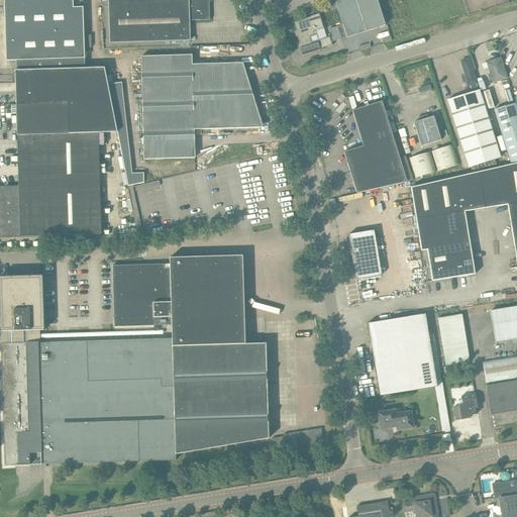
[(16,61),(16,71),(85,69),(83,7),(73,7),(72,0),(4,0),(6,61),(16,61)]
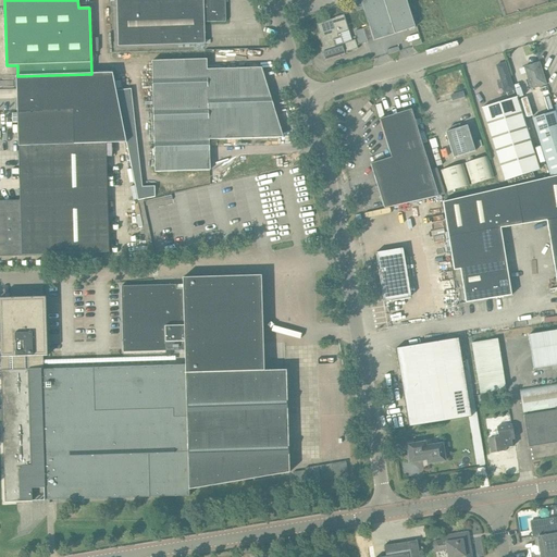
[(116,0),(119,47),(205,44),(205,23),(226,22),(225,0),(116,0)]
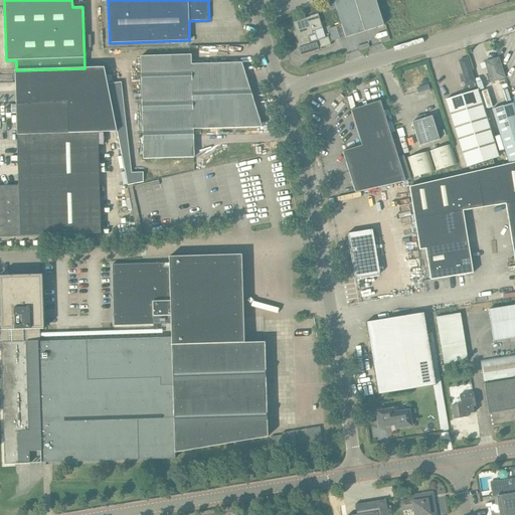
[(364,31),(354,0),(333,0),(336,8),(341,25),(336,26),(339,39),(345,37),(364,31)]
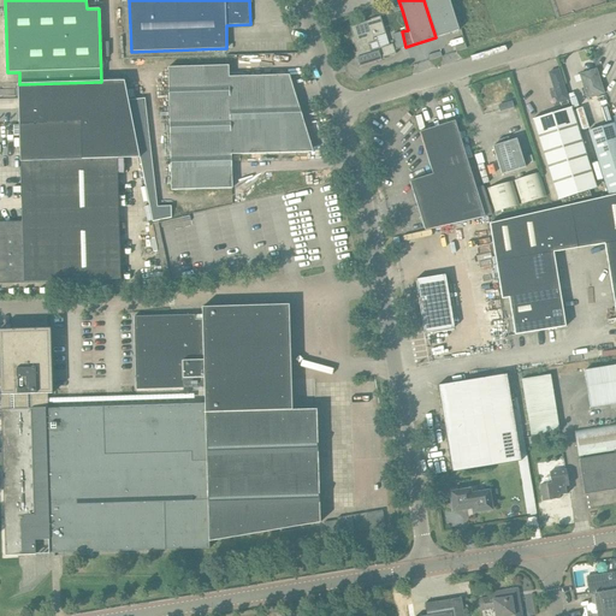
[(449,0),(424,0),(436,37),(458,30),(449,0)]
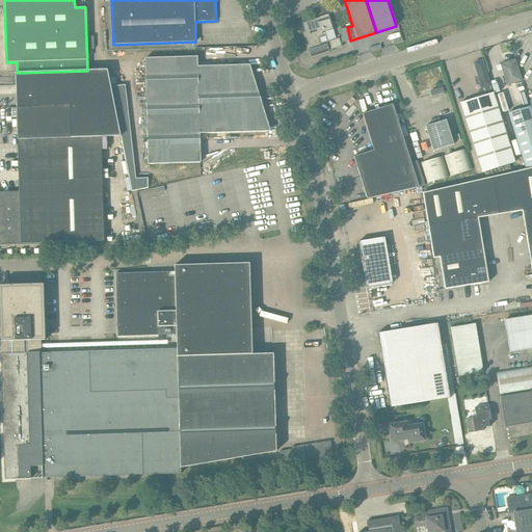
[(312,20),(302,23),(304,32),(303,32),(302,33),(304,38),(306,38),(309,50),(308,50),(311,58),(329,52),(329,51),(342,47),(340,40),(339,37),(336,38),(334,29),(328,14),(319,17),(320,18),(312,20)]
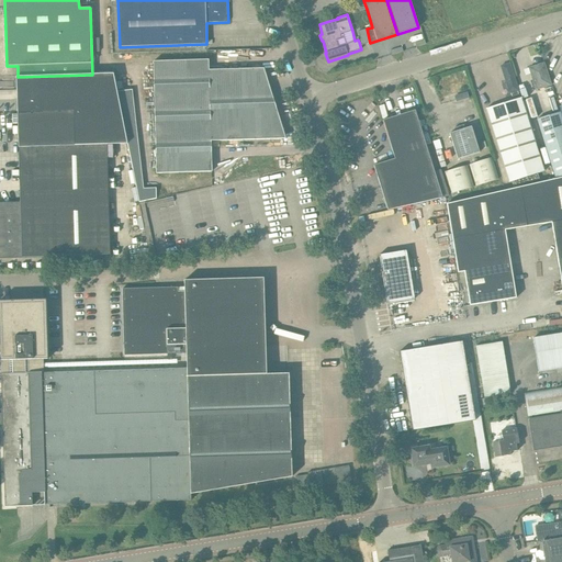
[(155,108),(274,103),(263,68),(209,70),(209,60),(153,62),(155,108)]
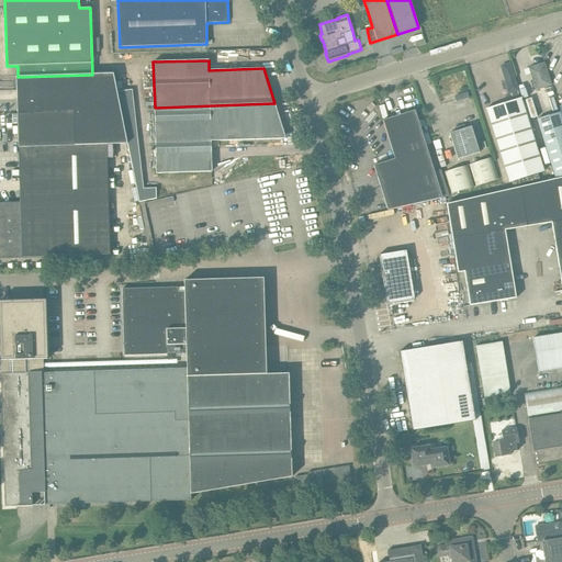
[(17,77),(18,112),(74,111),(75,146),(108,145),(128,144),(114,74),(92,75),(18,77),(17,77)]
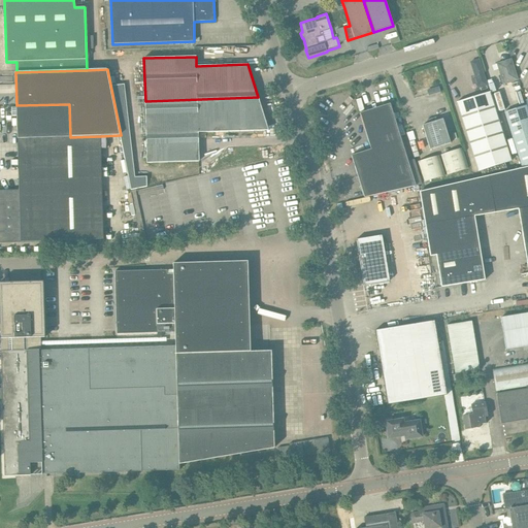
[(512,71),(503,74),(509,90),(518,88),(512,71)]
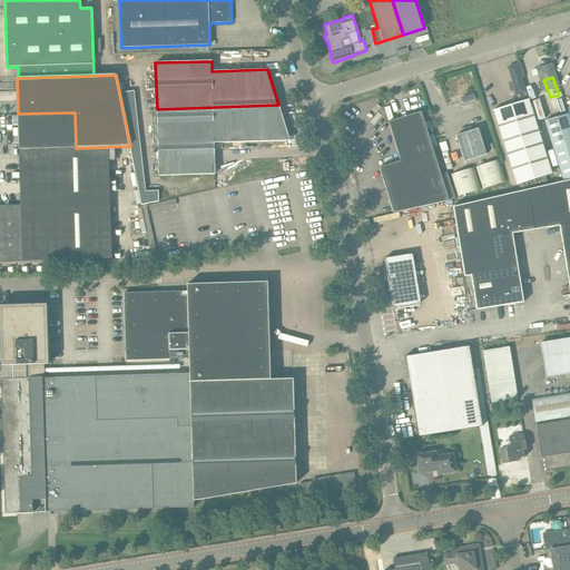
[(462,97),(460,97),(462,104),(474,100),(472,94),(469,94),(462,97)]
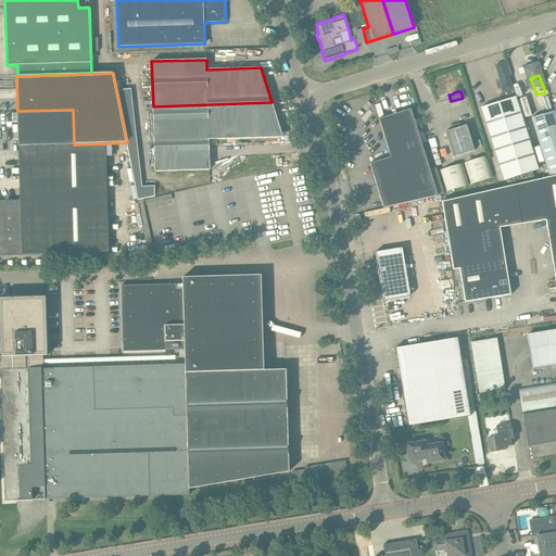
[(539,169),(516,97),(480,108),(503,180),(539,169)]
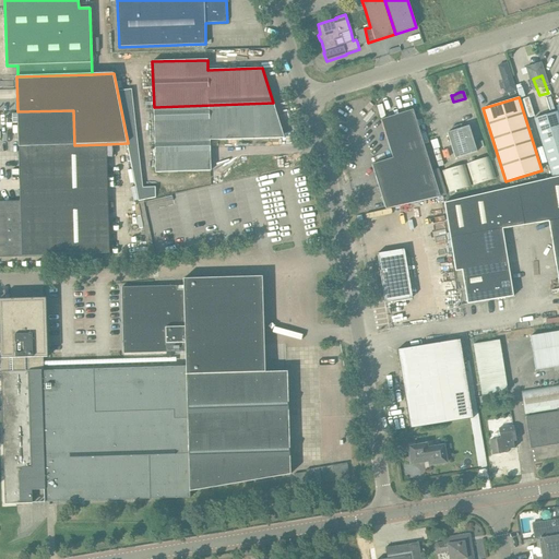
[(273,103),(154,107),(155,173),(211,170),(210,140),(284,138),(273,103)]
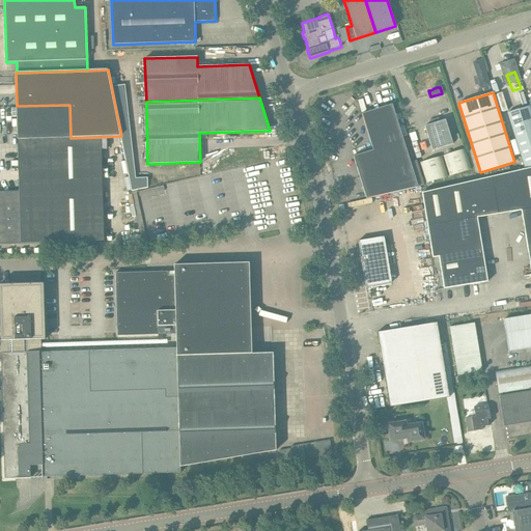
[(361,114),(372,150),(403,140),(392,104),(361,114)]
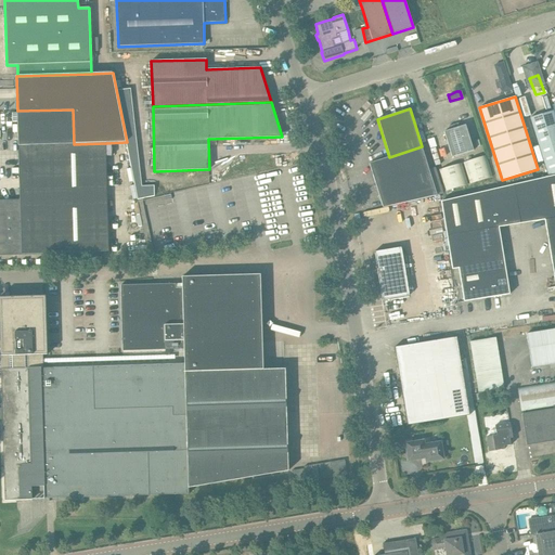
[(20,199),(107,196),(106,143),(74,144),(73,110),(17,111),(20,199)]
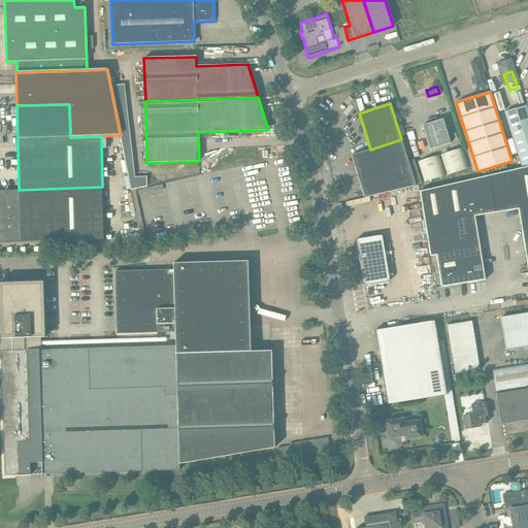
[(504,112),(522,167),(527,165),(527,110),(526,105),(504,112)]
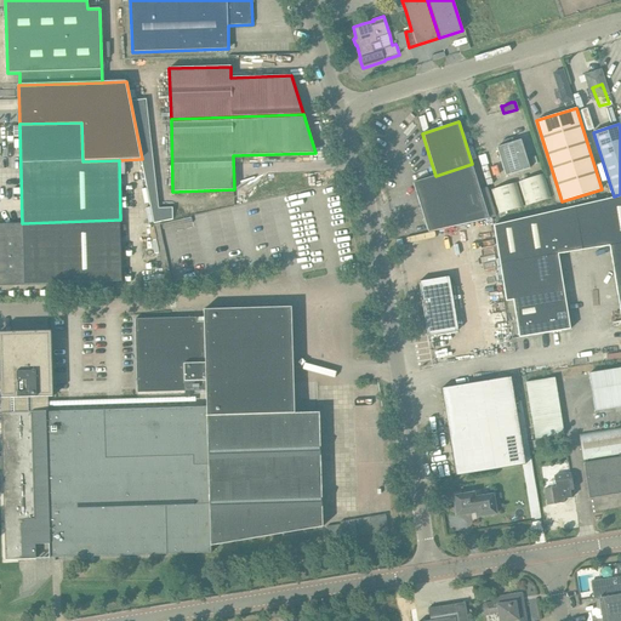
[(503,146),(496,148),(506,176),(529,169),(520,140),(513,142),(512,138),(502,141),(503,146)]
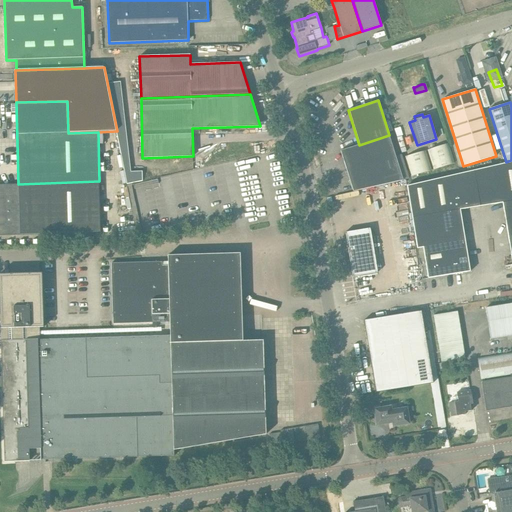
[(347,171),(395,156),(389,135),(359,145),(340,151),(347,171)]
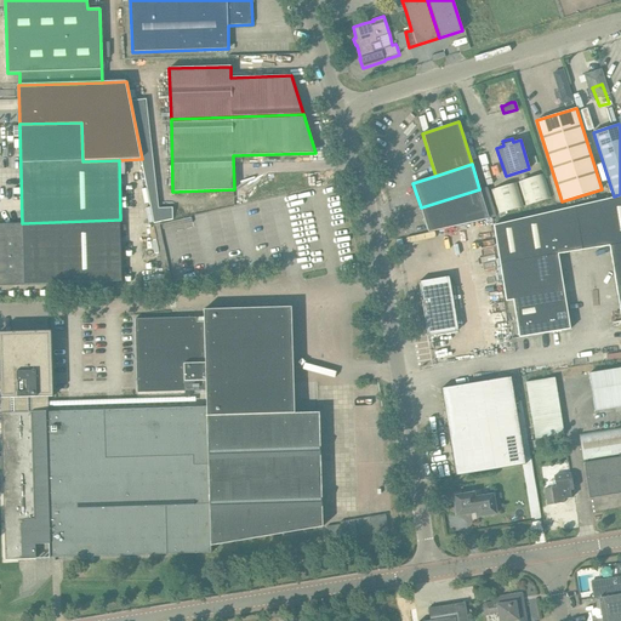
[(551,198),(543,172),(518,181),(525,206),(551,198)]
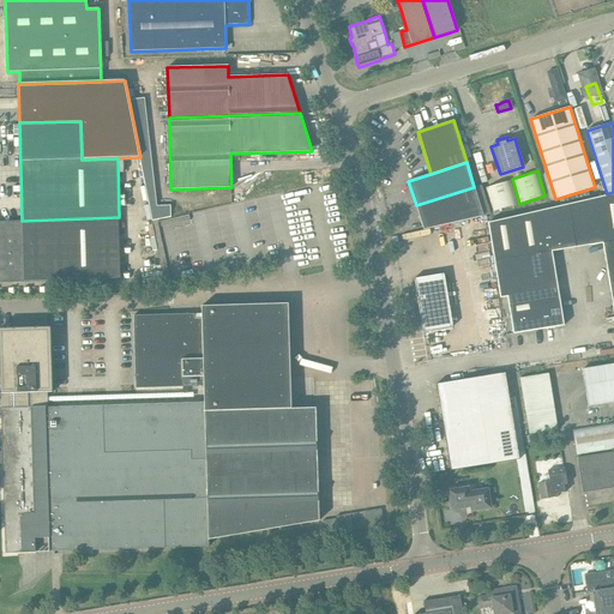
[(518,204),(511,180),(485,188),(492,212),(518,204)]
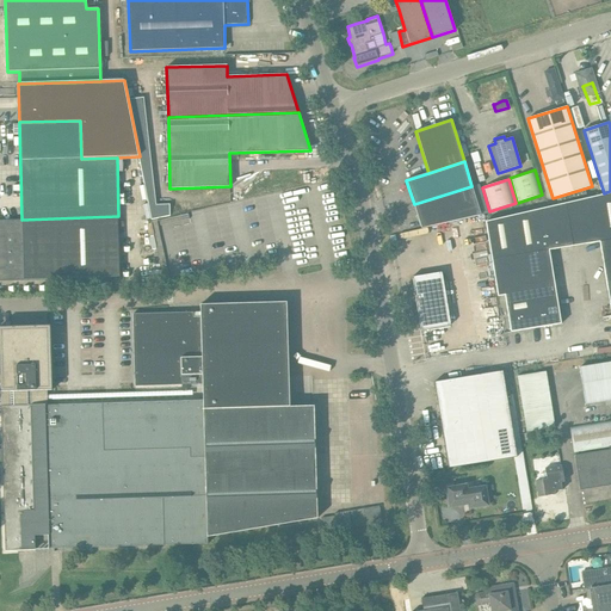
[(471,186),(414,204),(421,229),(481,216),(480,210),(471,186)]
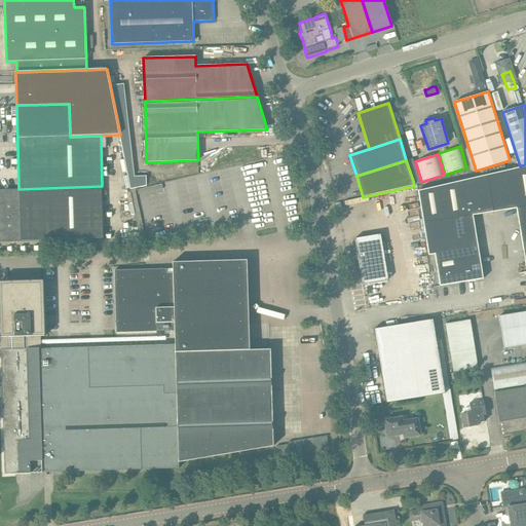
[(525,166),(487,176),(493,212),(516,209),(516,208),(525,205),(525,166)]
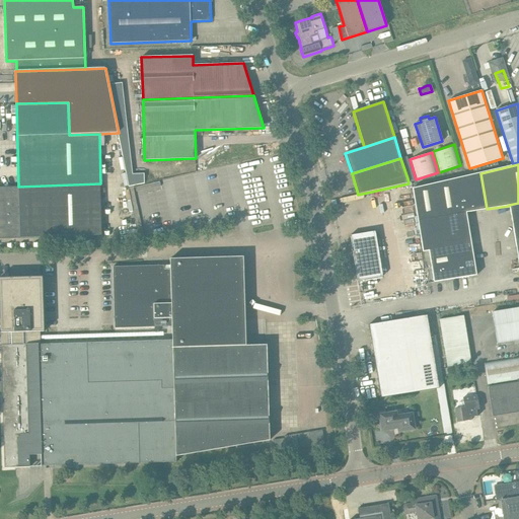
[(466,213),(487,209),(480,172),(413,189),(418,221),(466,212),(466,213)]
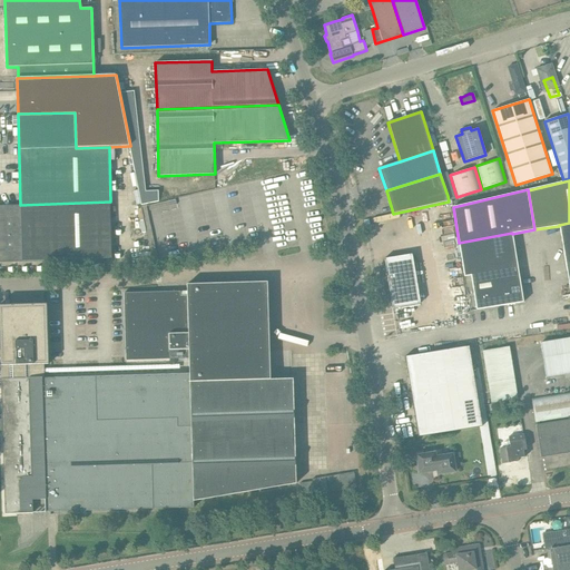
[(110,202),(20,205),(0,205),(0,262),(111,258),(110,202)]
